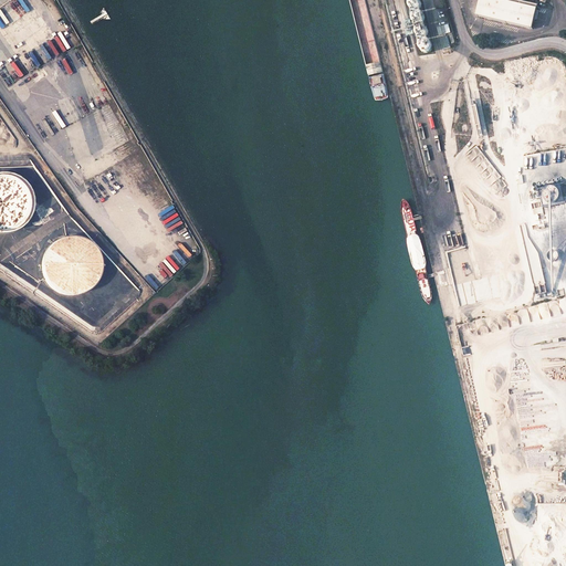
[(406,0),(406,1),(406,3),(406,7),(408,8),(409,9),(410,10),(411,10),(412,10),(416,9),(417,8),(419,6),(419,3),(418,1),(417,0),(406,0)]
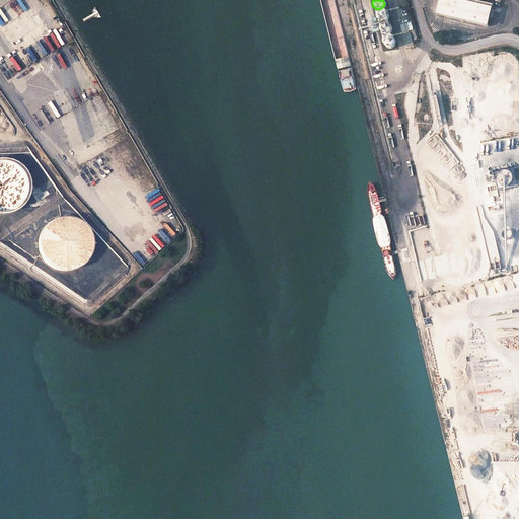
[(491,9),(458,0),(440,0),(437,12),(486,26),(491,9)]
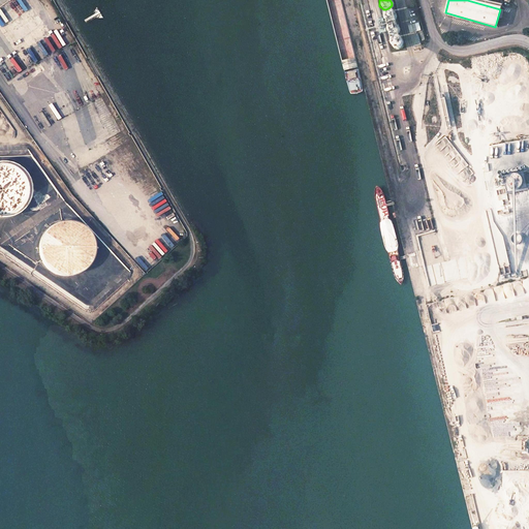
[(387,23),(391,22),(393,21),(394,19),(395,18),(395,17),(395,14),(394,13),(393,11),(391,10),(389,10),(387,10),(386,10),(384,11),(383,12),(382,13),(382,16),(382,19),(383,21),(384,21),(385,22),(387,23)]
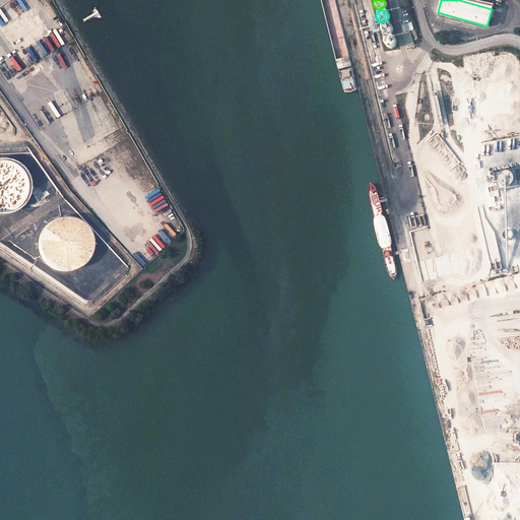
[(377,30),(374,17),(368,19),(371,31),(377,30)]
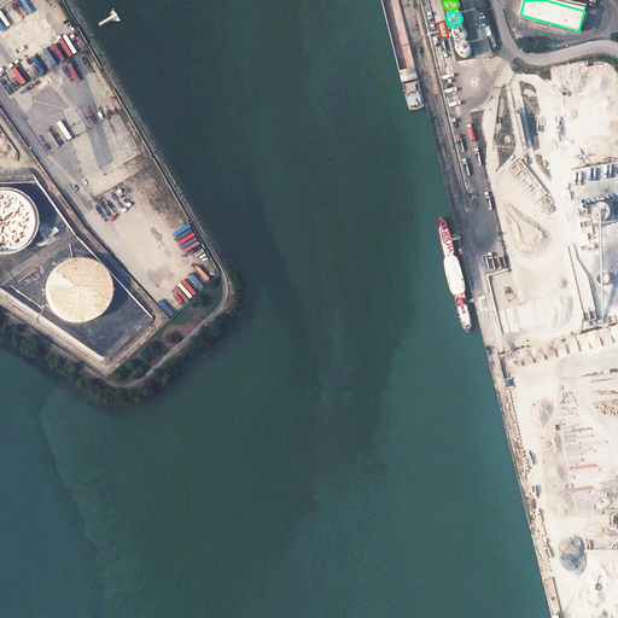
[(459,28),(458,27),(454,28),(453,29),(450,31),(450,33),(450,34),(450,35),(450,38),(452,40),(453,40),(454,41),(456,41),(459,41),(460,41),(462,40),(464,38),(465,36),(465,34),(464,31),(464,30),(462,29),(460,28),(459,28)]
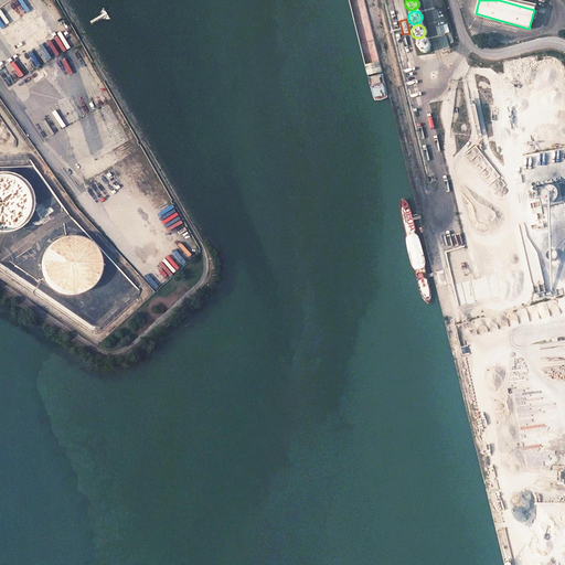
[(441,50),(449,48),(447,36),(439,38),(441,50)]
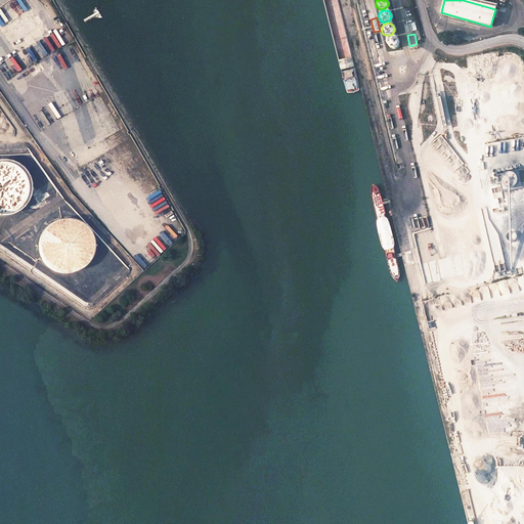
[(393,36),(390,36),(388,36),(386,38),(386,39),(385,40),(385,42),(385,43),(385,44),(386,46),(387,47),(388,47),(390,48),(391,48),(393,48),(395,46),(396,44),(397,42),(396,40),(395,38),(394,37),(393,36)]
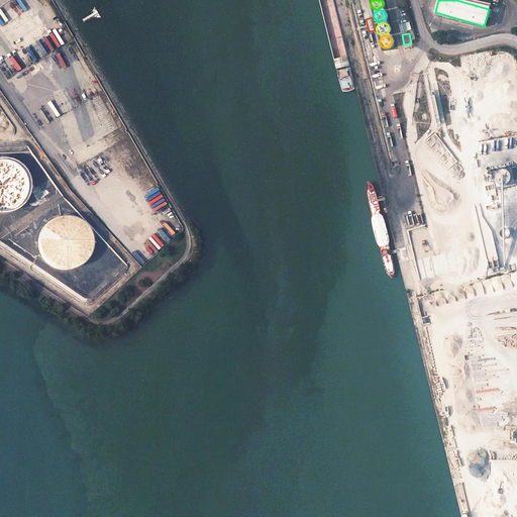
[(479,54),(470,55),(471,62),(480,61),(479,54)]
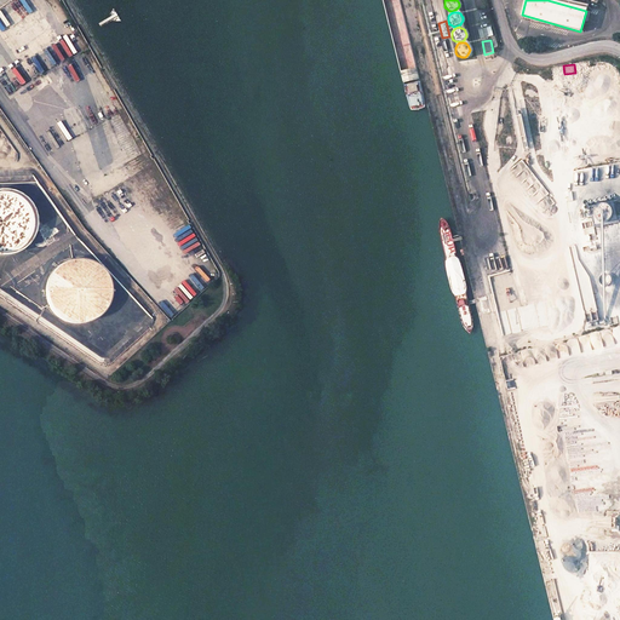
[(73,114),(79,131),(86,128),(81,112),(73,114)]
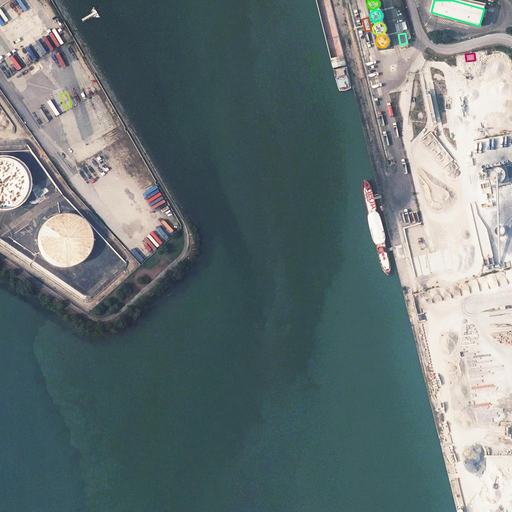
[(4,157),(0,157),(0,209),(3,210),(10,209),(16,206),(21,202),(25,196),(27,190),(28,184),(27,177),(25,171),(21,166),(16,161),(10,159),(4,157)]
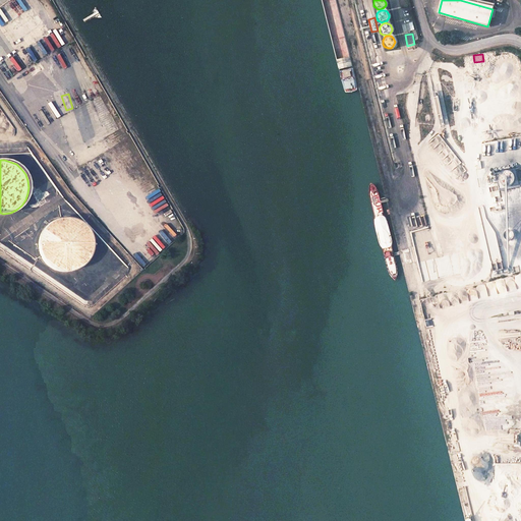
[(512,165),(493,170),(495,181),(502,179),(505,188),(517,185),(512,165)]
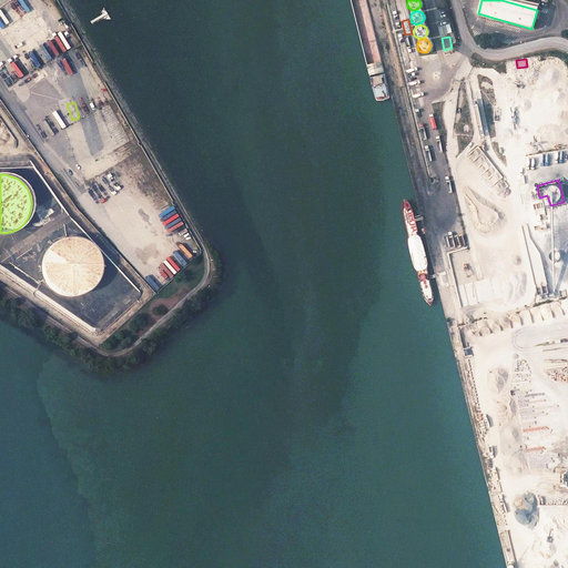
[(57,242),(49,249),(44,256),(42,265),(43,275),(48,283),(53,290),(62,294),(71,296),(81,294),(89,290),(95,283),(100,274),(101,264),(98,255),(92,246),(84,241),(75,237),(66,239),(57,242)]
